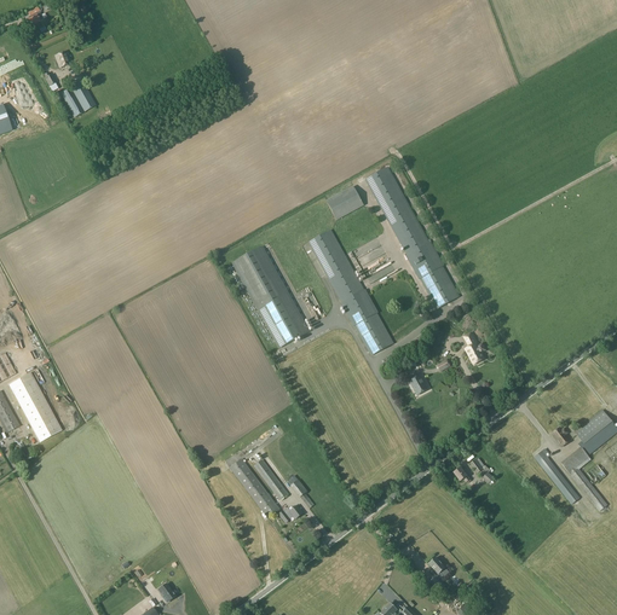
[(42,7),(44,7),(42,3),(40,4),(30,10),(33,15),(30,16),(34,23),(46,16),(42,10),(44,9),(42,7)]
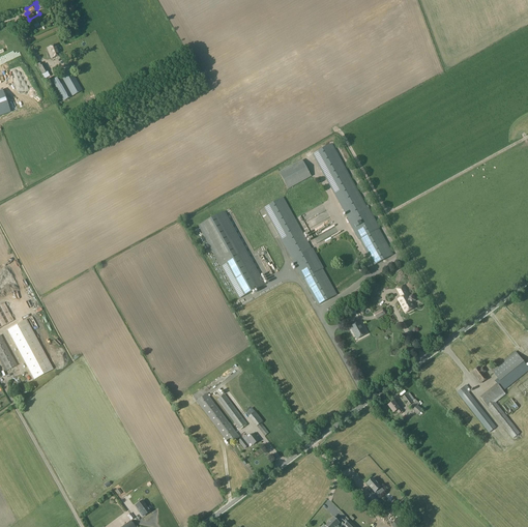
[(75,30),(66,33),(66,35),(64,35),(65,38),(67,37),(67,38),(77,35),(75,30)]
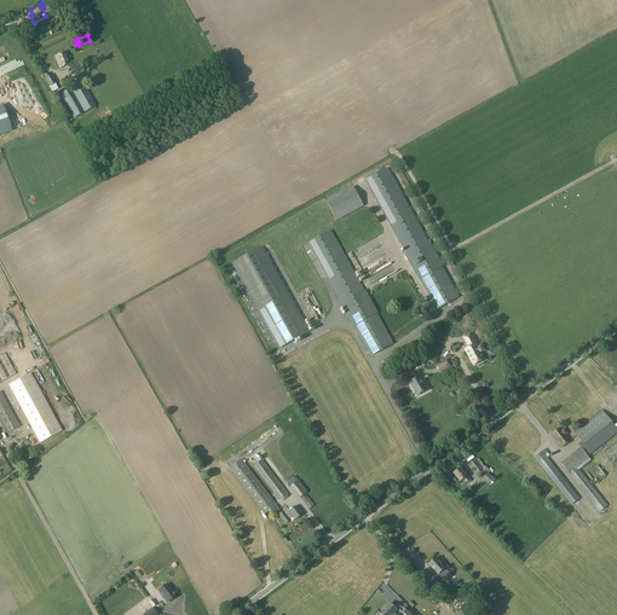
[(62,65),(74,61),(69,48),(57,53),(62,65)]
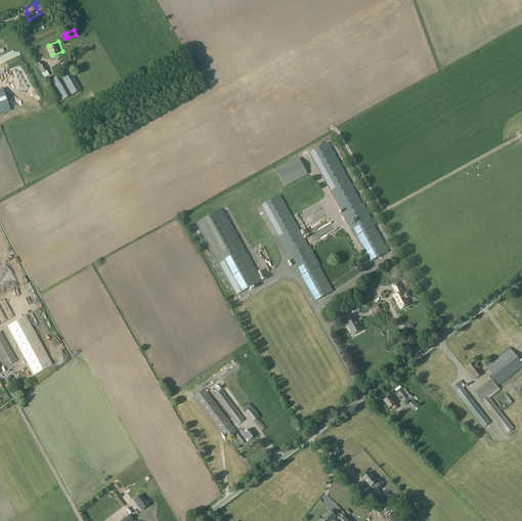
[(46,76),(52,72),(45,60),(44,60),(43,58),(38,61),(46,76)]
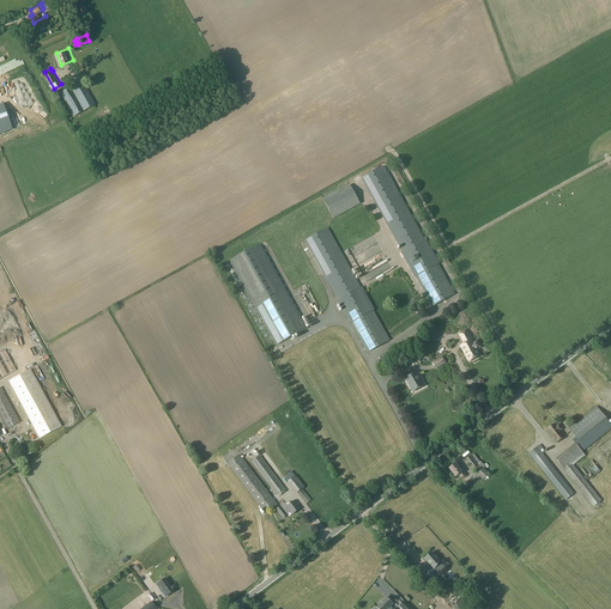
[(97,102),(84,78),(64,90),(78,113),(97,102)]
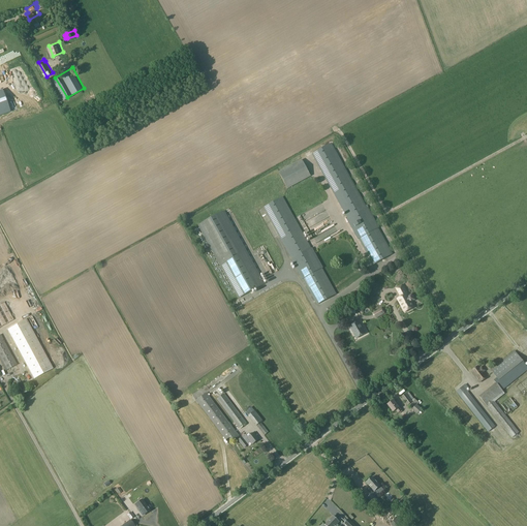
[(4,87),(0,88),(0,113),(12,109),(4,87)]
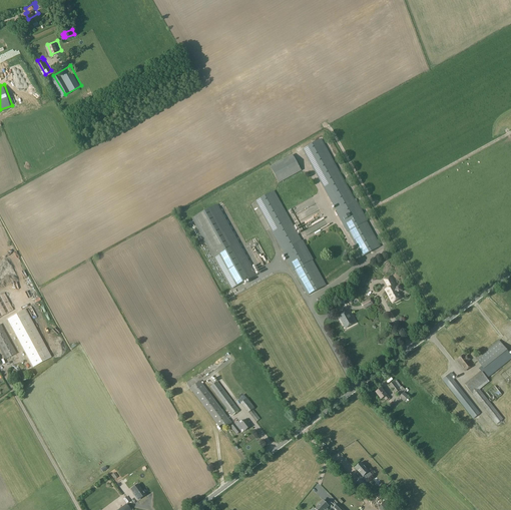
[(364,255),(383,243),(369,218),(370,218),(359,198),(358,199),(324,136),(305,146),(339,209),(338,209),(349,229),(350,229),(364,255)]
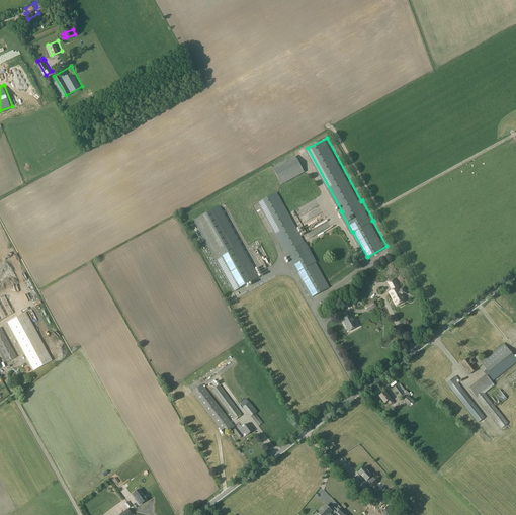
[(275,166),(283,182),(307,170),(297,154),(275,166)]
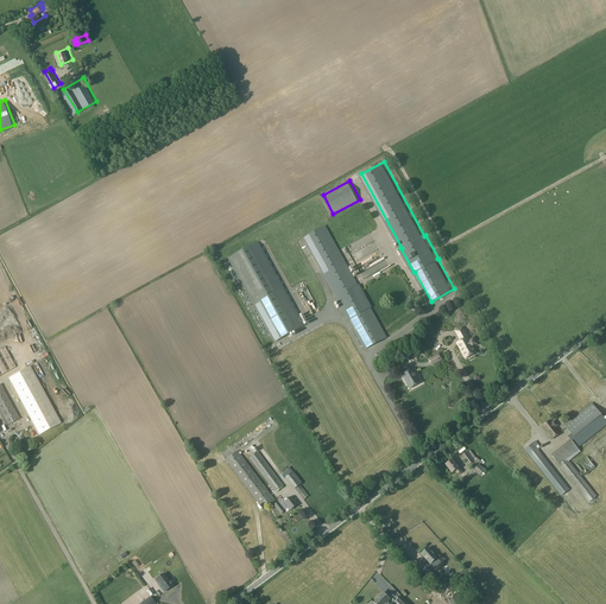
[(336,296),(349,318),(351,318),(366,347),(390,335),(373,305),(374,305),(361,281),(360,283),(328,223),(305,235),(338,294),(336,296)]
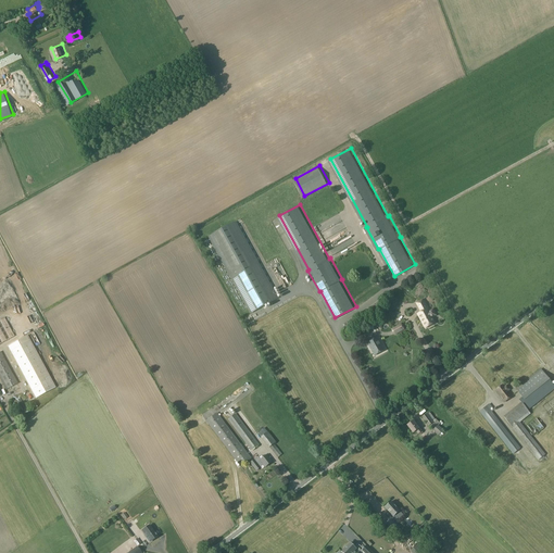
[(280,296),(238,218),(211,234),(252,311),(280,296)]
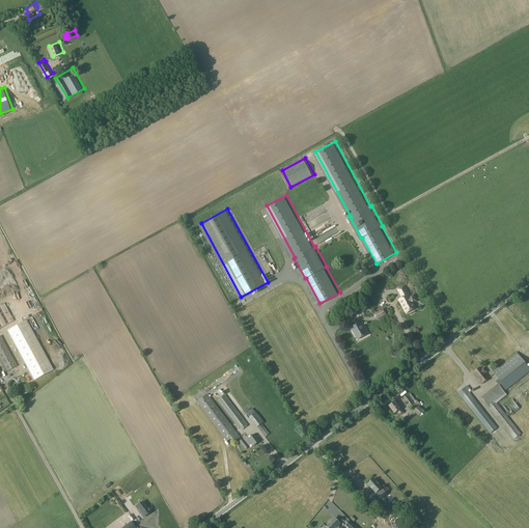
[(303,218),(306,224),(314,219),(313,216),(317,214),(318,216),(324,214),(321,209),(303,218)]
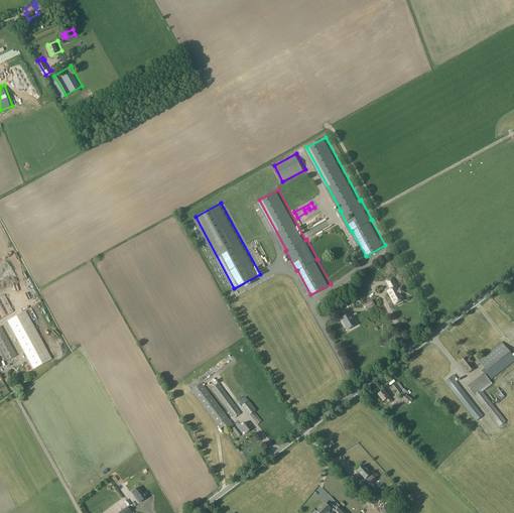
[(314,216),(305,221),(307,224),(316,219),(314,216)]
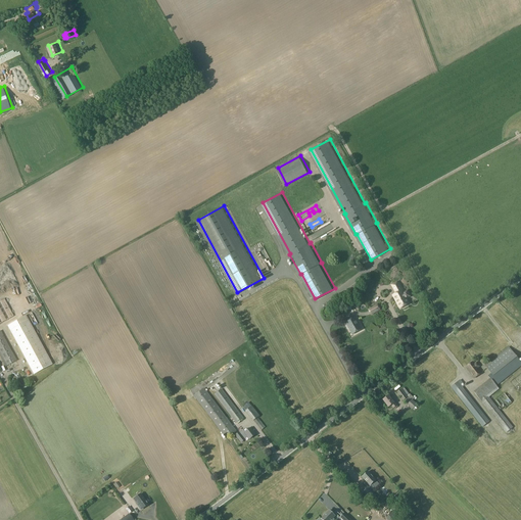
[(331,225),(311,238),(313,241),(329,231),(327,229),(331,227),(332,229),(333,228),(331,225)]
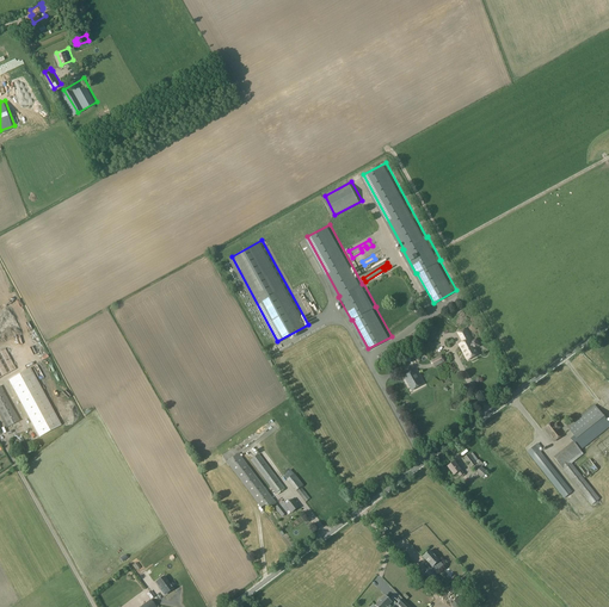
[(302,292),(297,293),(302,305),(307,303),(302,292)]
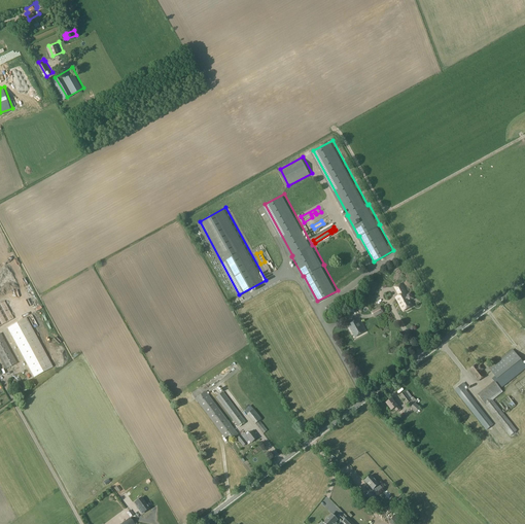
[(404,281),(396,285),(401,293),(397,295),(405,308),(414,303),(411,299),(415,295),(412,290),(409,292),(407,290),(408,289),(404,281)]
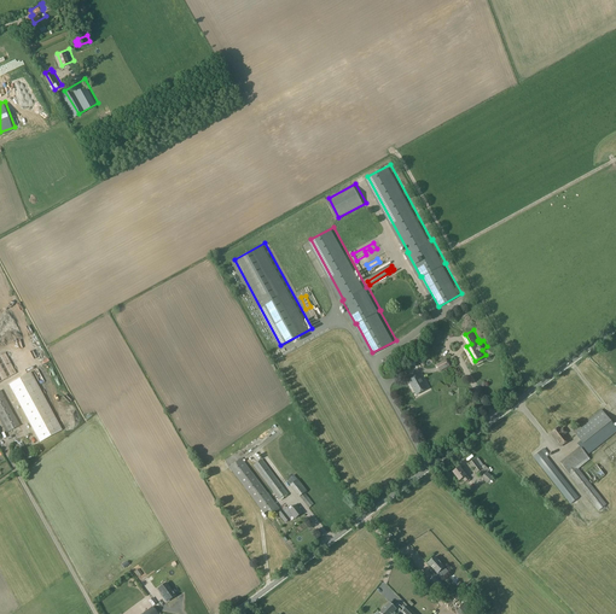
[(12,357),(19,355),(17,346),(10,349),(12,357)]
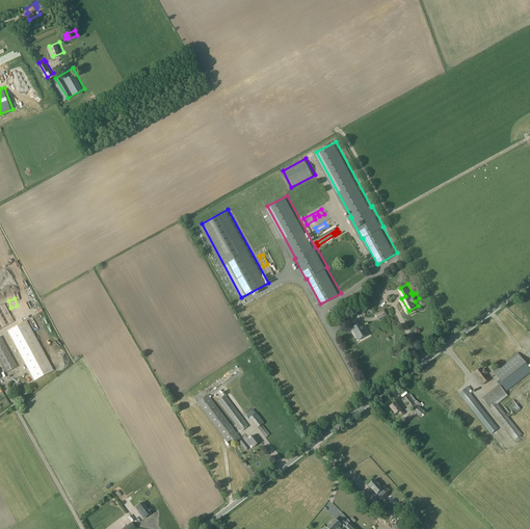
[(6,300),(0,303),(0,327),(2,326),(16,319),(6,300)]
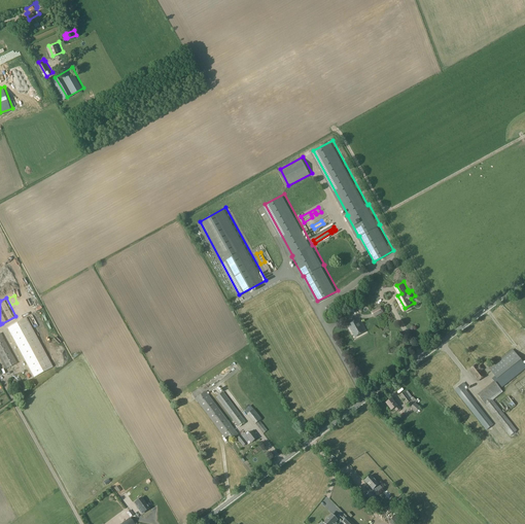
[(385,310),(382,304),(373,309),(376,315),(385,310)]
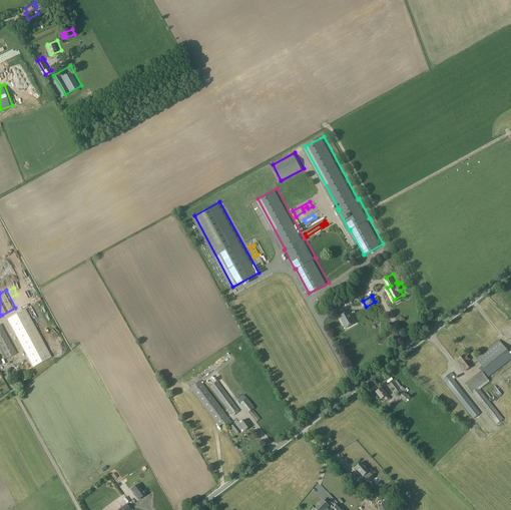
[(53,355),(27,307),(9,317),(34,365),(53,355)]
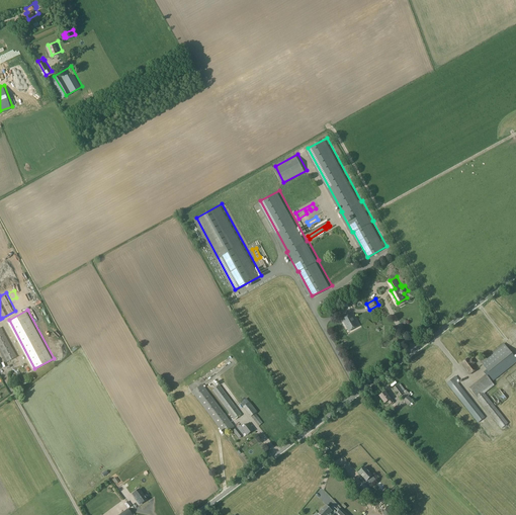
[(344,317),(351,329),(359,324),(353,312),(344,317)]
